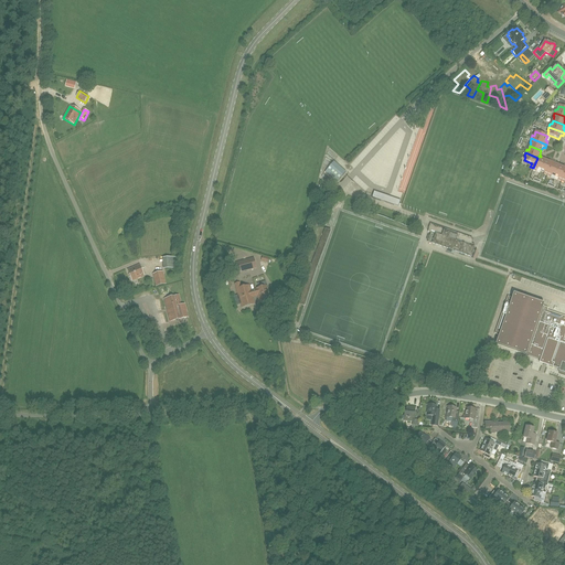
[(542,157),(541,157),(539,156),(537,158),(533,168),(533,170),(536,172),(536,170),(541,172),(545,160),(541,159),(542,157)]
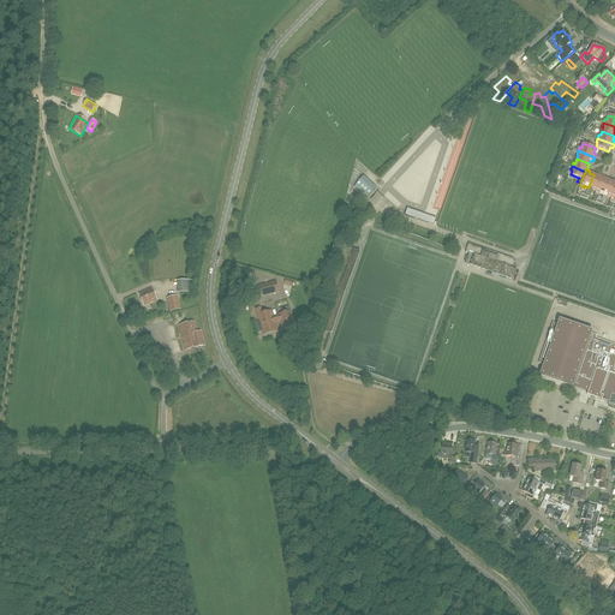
[(596,192),(602,175),(598,174),(598,177),(593,174),(589,187),(592,189),(592,190),(596,192)]
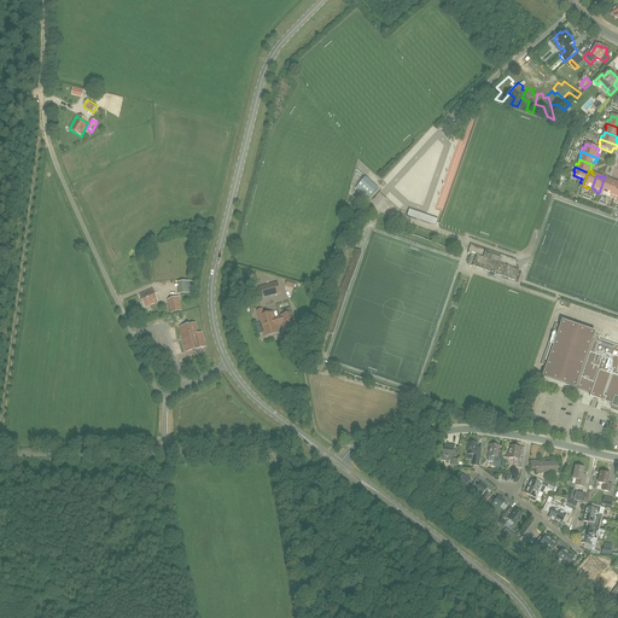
[(607,194),(612,181),(607,180),(608,178),(605,176),(599,193),(602,194),(602,192),(607,194)]
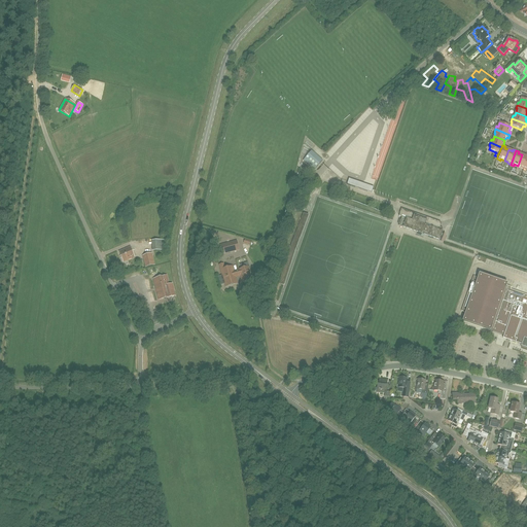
[(305,159),(316,169),(322,161),(311,151),(305,159)]
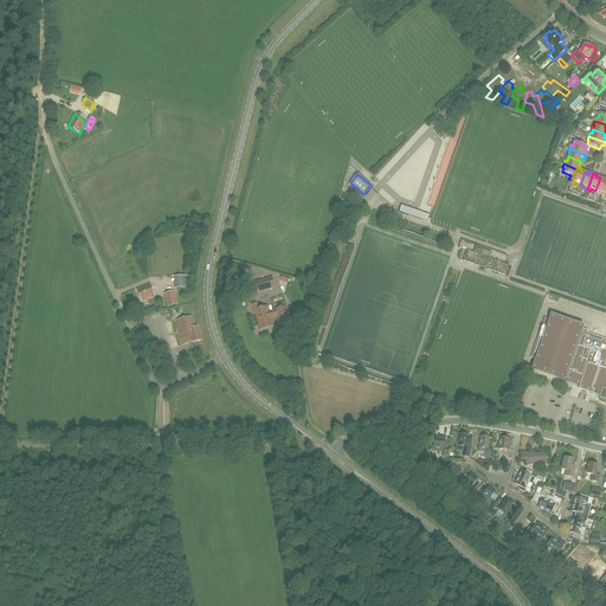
[(601,195),(605,184),(605,178),(604,180),(600,178),(595,191),(599,192),(598,194),(601,195)]
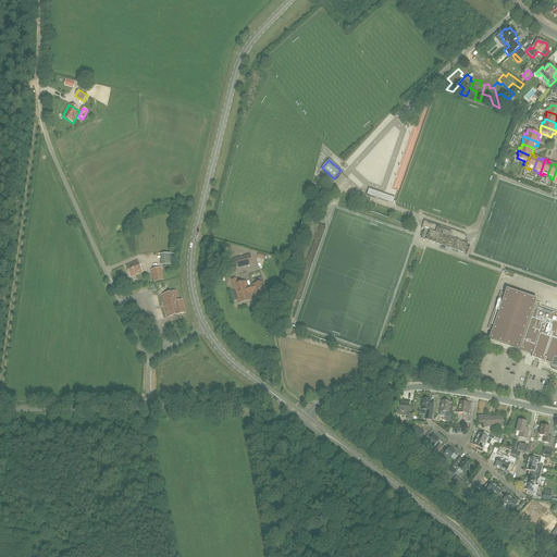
[(367,195),(388,203),(386,195),(369,188),(368,192),(367,195)]
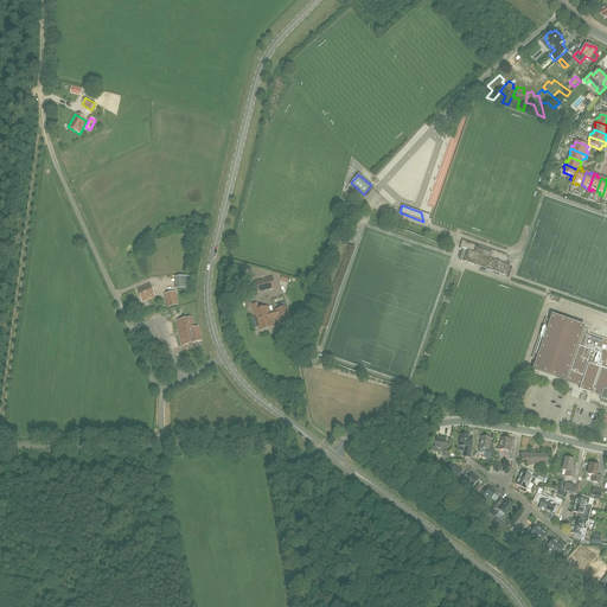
[(191,289),(190,278),(176,278),(176,291),(191,289)]
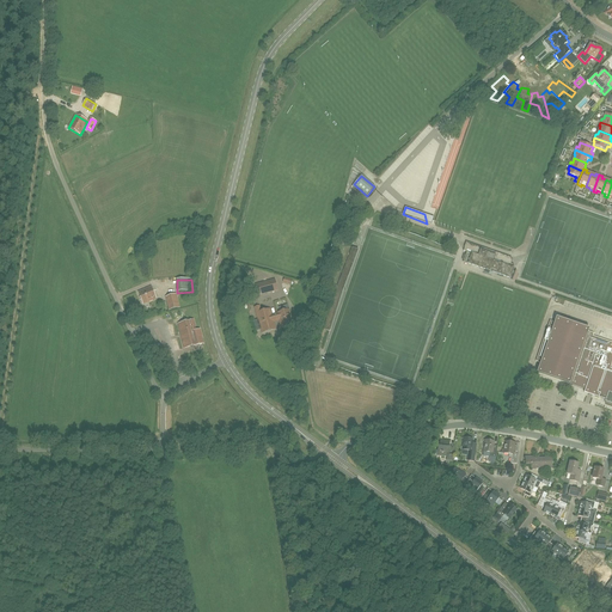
[(256,285),(258,295),(277,291),(275,280),(256,285)]
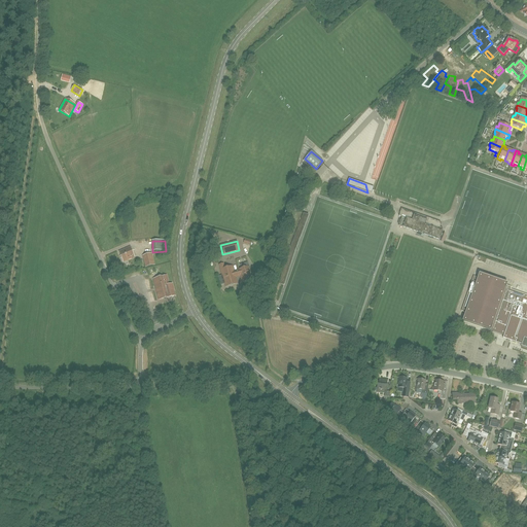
[(130,247),(119,252),(120,256),(120,258),(121,258),(124,262),(134,257),(130,247)]
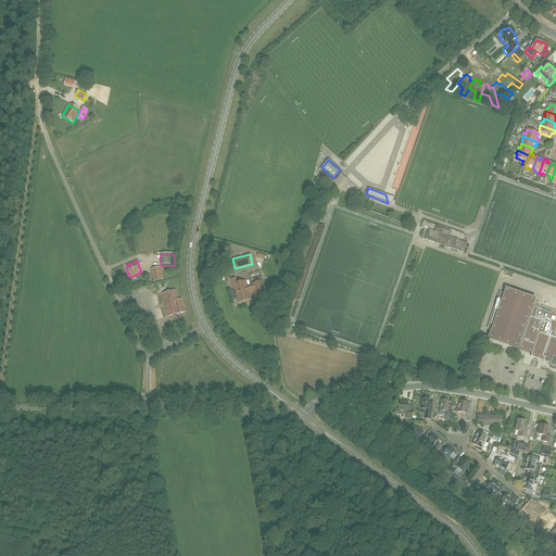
[(160,268),(151,270),(153,282),(163,279),(160,268)]
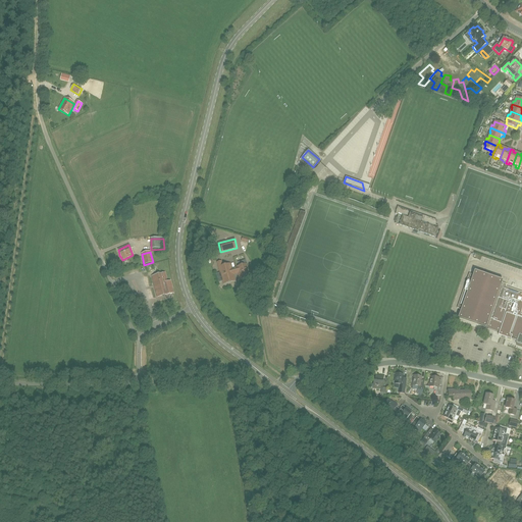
[(222,281),(223,284),(235,280),(232,273),(238,272),(240,279),(250,276),(247,264),(239,267),(237,267),(231,269),(229,264),(222,266),(221,261),(217,263),(220,272),(222,281)]
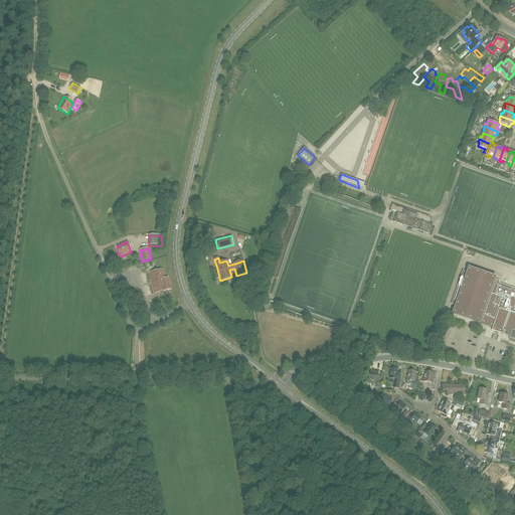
[(510,338),(510,340),(514,341),(514,312),(512,312),(514,300),(513,299),(514,298),(514,294),(514,289),(509,287),(508,289),(506,289),(507,286),(499,284),(499,281),(494,280),(495,278),(470,269),(468,268),(468,270),(467,272),(463,271),(451,304),(455,306),(452,314),(457,316),(480,324),(493,328),(492,330),(510,337),(509,338),(510,338)]
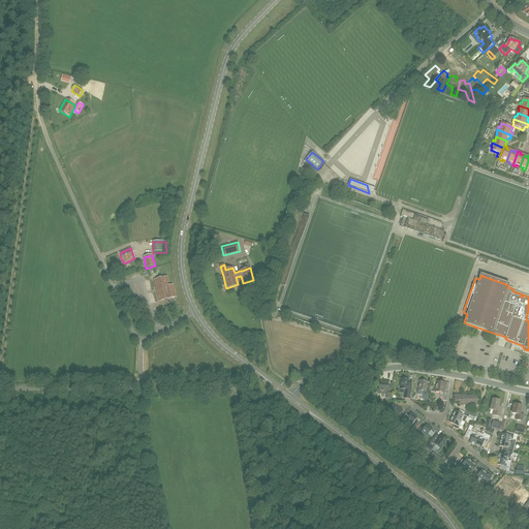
[(169,285),(167,277),(154,280),(159,301),(176,298),(173,284),(169,285)]
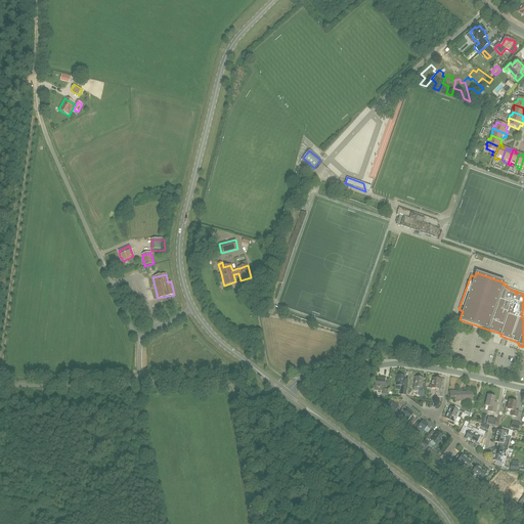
[(264,302),(267,291),(262,289),(258,300),(264,302)]
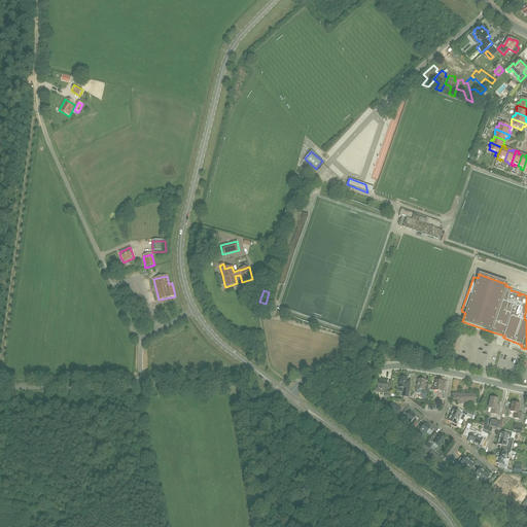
[(408,397),(410,386),(411,386),(411,383),(407,382),(407,379),(406,379),(406,378),(405,377),(401,377),(400,378),(399,378),(399,382),(398,382),(397,391),(402,392),(402,395),(402,397),(403,397),(408,397)]
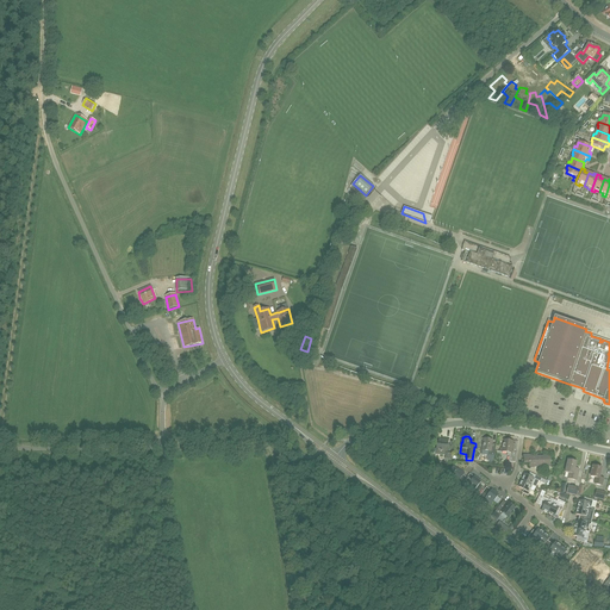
[(486,439),(486,440),(484,439),(481,450),(487,452),(487,461),(493,461),(495,452),(491,450),(492,444),(492,440),(490,440),(489,439),(487,439),(486,439)]
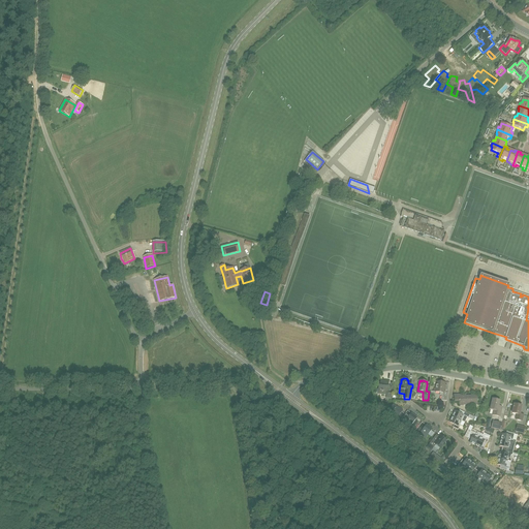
[(391,401),(391,399),(393,386),(389,385),(389,382),(384,381),(380,381),(380,385),(378,385),(378,390),(377,390),(376,393),(378,393),(377,394),(386,395),(385,400),(380,401),(381,404),(391,401)]
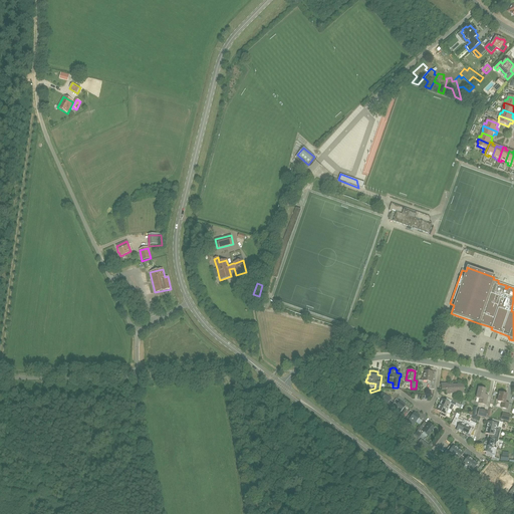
[(432,374),(433,372),(426,371),(425,374),(424,374),(423,379),(423,380),(428,381),(427,384),(429,384),(429,390),(434,391),(436,375),(432,374)]
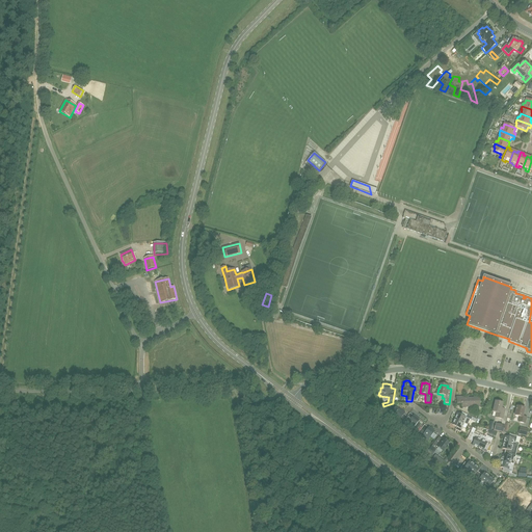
[(468,397),(457,398),(457,404),(461,404),(461,407),(471,407),(471,399),(468,399),(468,397)]
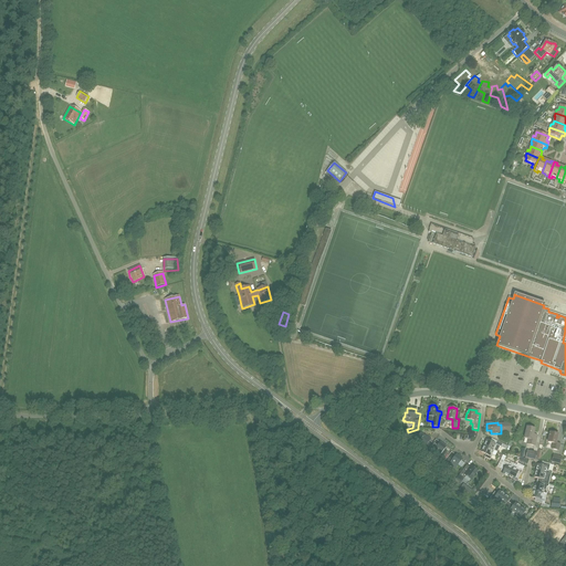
[(512,426),(511,426),(510,423),(501,423),(501,425),(501,433),(501,437),(507,437),(513,439),(516,427),(512,426)]
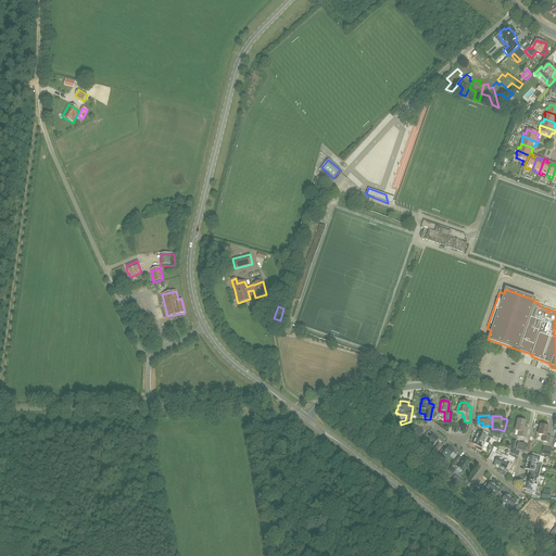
[(526,439),(528,430),(523,429),(525,424),(526,421),(518,419),(515,431),(519,432),(517,437),(519,437),(526,439)]
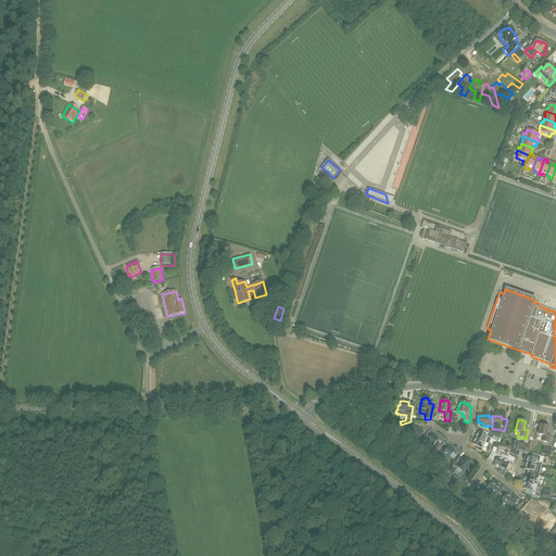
[(418,444),(421,441),(418,439),(421,434),(424,432),(420,429),(419,430),(413,426),(408,432),(412,436),(411,436),(415,439),(412,443),(417,446),(418,444)]
